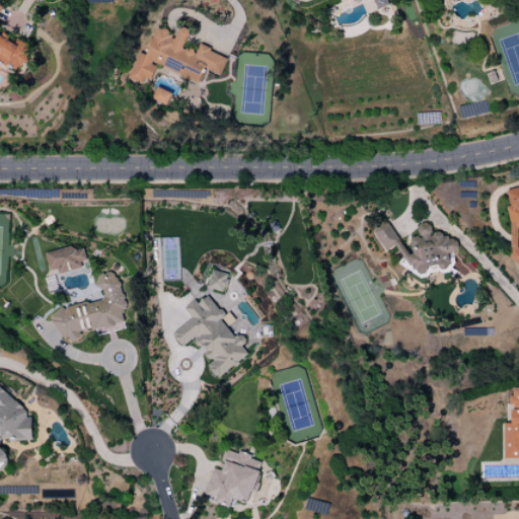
[(388,4),(386,0),(372,0),(377,10),(388,4)]
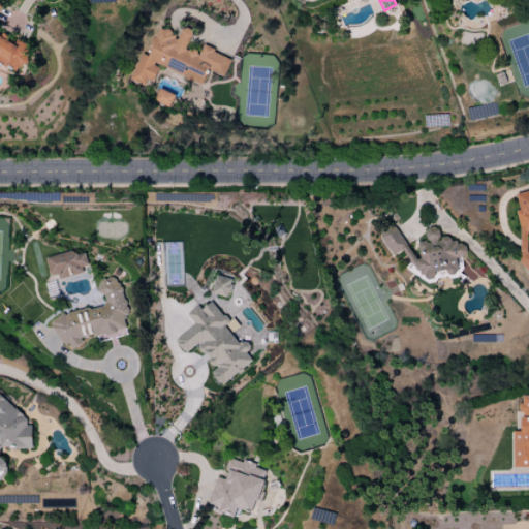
[(31,47),(17,41),(16,43),(0,38),(0,3),(0,2),(0,65),(17,70),(20,63),(25,64),(31,47)]
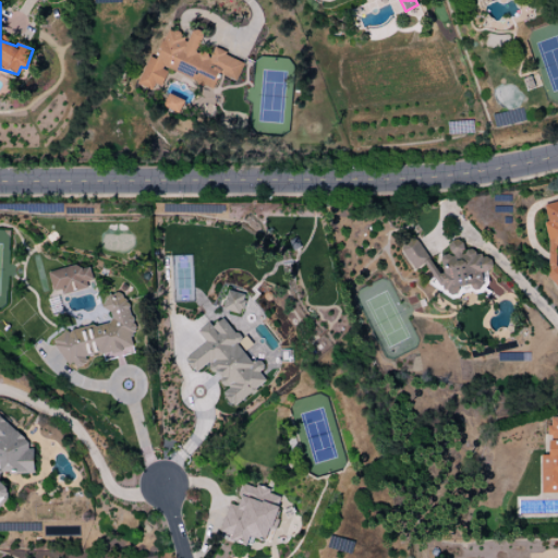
[(137,86),(158,94),(167,69),(214,85),(218,74),(237,81),(244,61),(213,50),(210,56),(196,51),(203,33),(191,28),(189,37),(166,29),(156,59),(147,56),(137,86)]
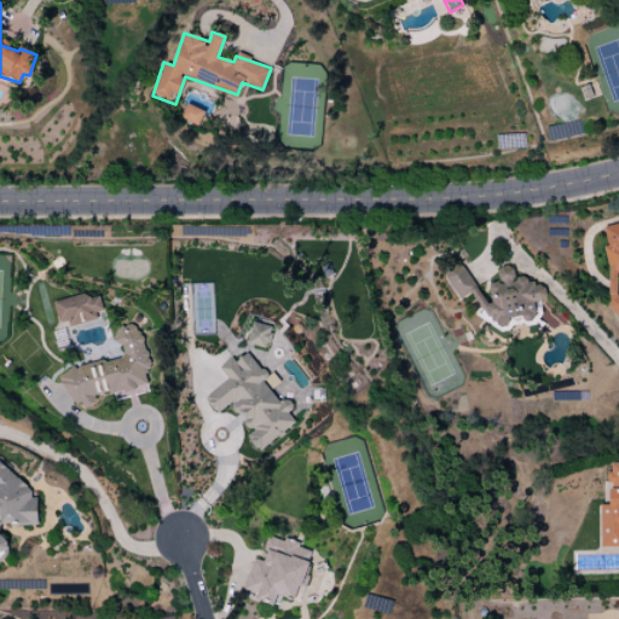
[(204,111),(187,104),(180,120),(197,127),(204,111)]
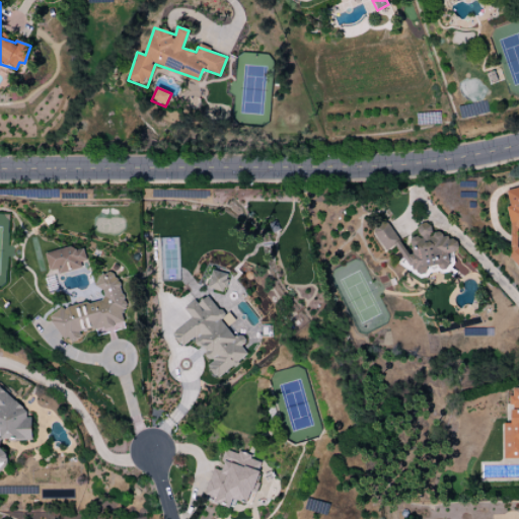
[(518,187),(505,190),(508,205),(506,207),(510,229),(508,255),(518,268),(518,247),(517,247),(518,228),(518,187)]
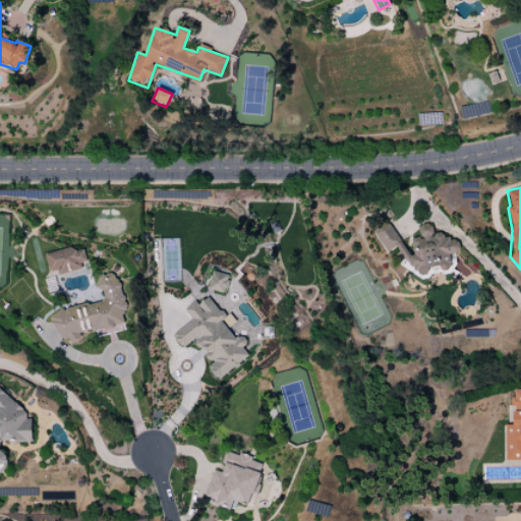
[(373,231),(386,252),(398,245),(417,278),(440,265),(443,271),(453,265),(449,256),(461,248),(456,239),(450,243),(442,230),(435,234),(427,222),(417,228),(420,234),(404,244),(390,221),(373,231)]
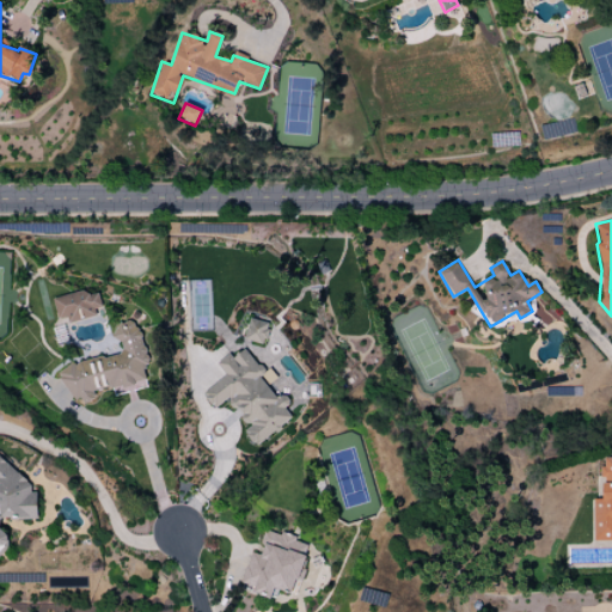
[(98,291),(53,298),(57,322),(102,313),(98,291)]
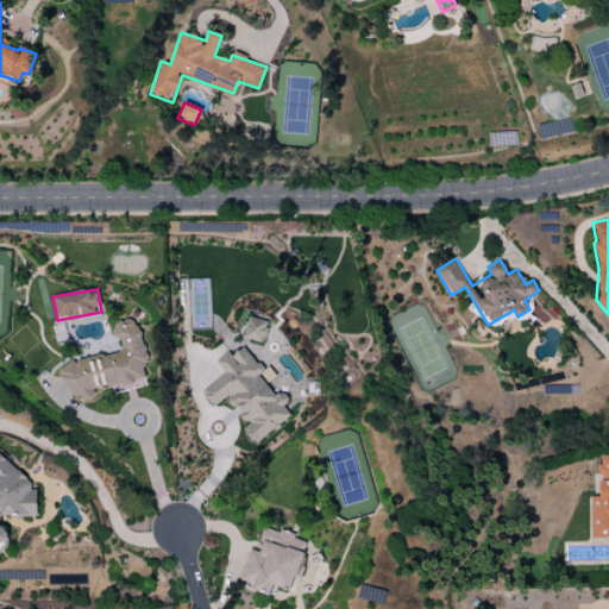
[(242,337),(259,343),(267,322),(249,316),(242,337)]
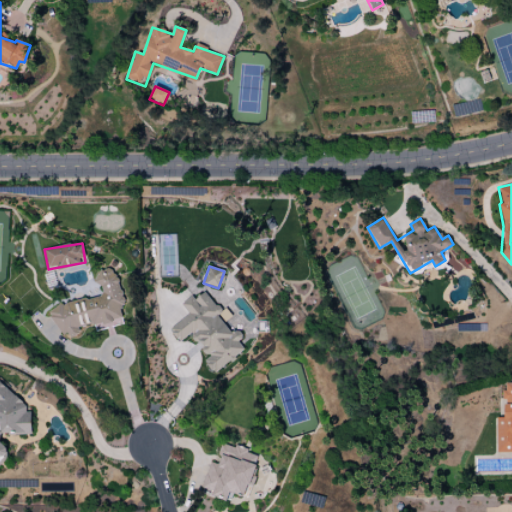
[(48,312),(49,316),(63,337),(73,335),(87,325),(93,321),(100,320),(101,326),(108,325),(117,319),(121,318),(119,307),(124,304),(122,292),(119,288),(118,280),(110,268),(106,269),(92,278),(101,290),(102,296),(60,304),(48,312)]
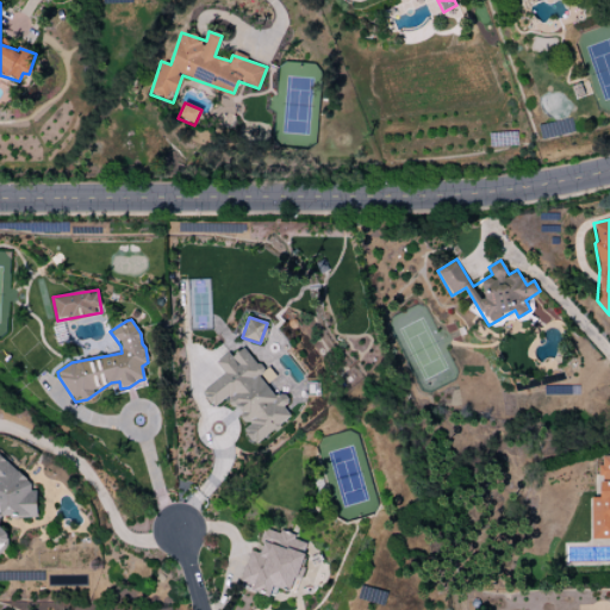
[(255,446),(291,416),(282,406),(285,404),(267,384),(275,377),(267,367),(262,371),(243,347),(231,356),(228,352),(215,362),(224,373),(201,393),(213,408),(225,398),(248,425),(242,431),(255,446)]
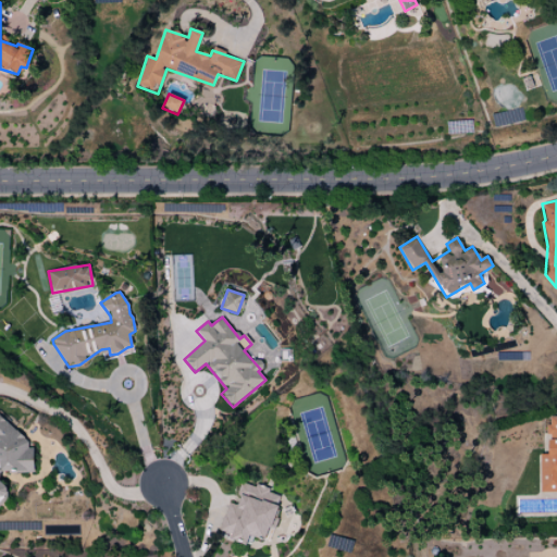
[(0,505),(7,498),(7,487),(0,481),(0,472),(34,472),(33,448),(0,416),(0,505)]
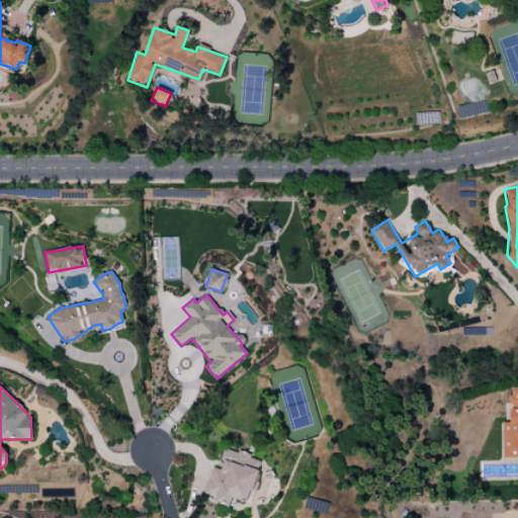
[(503,458),(517,457),(517,386),(509,387),(509,423),(502,423),(503,458)]
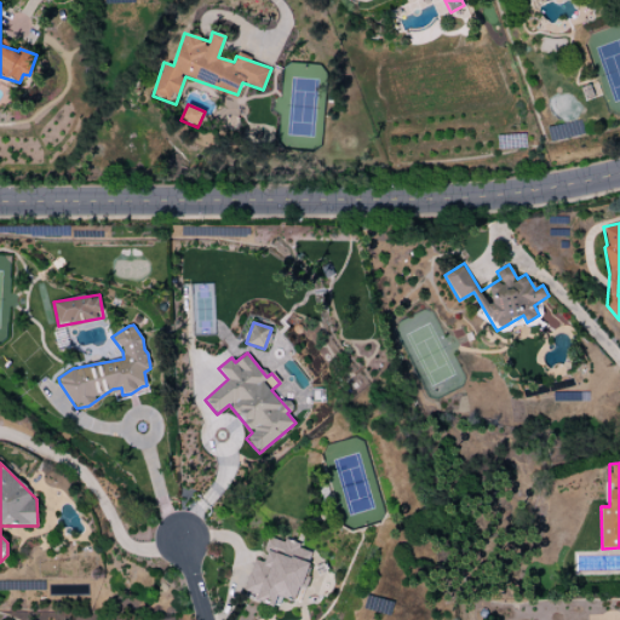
[(273,607),(260,603),(262,601),(256,600),(258,595),(242,590),(250,573),(256,560),(263,563),(267,552),(264,552),(264,551),(263,550),(268,538),(269,539),(269,537),(283,543),(285,539),(290,540),(290,539),(294,541),(294,543),(299,544),(298,547),(311,552),(311,554),(306,562),(309,563),(308,567),(309,568),(306,577),(309,578),(305,589),(299,586),(293,602),(277,596),(273,607)]
